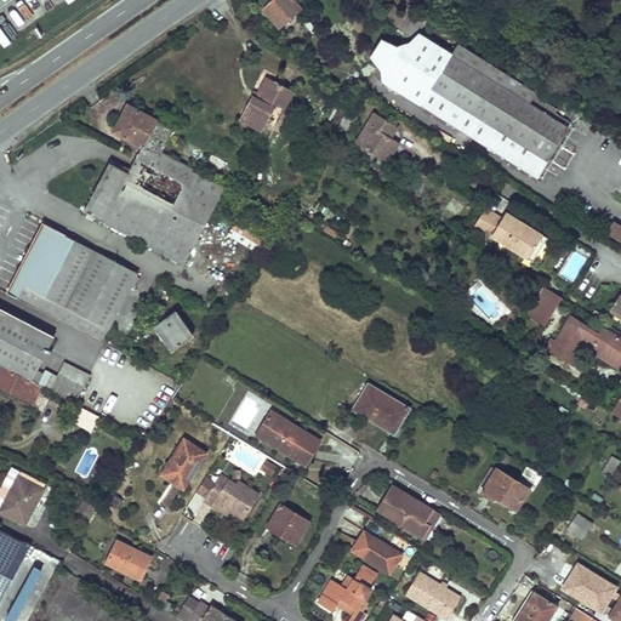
[(275,0),(265,10),(279,28),(301,10),(291,0),(275,0)]
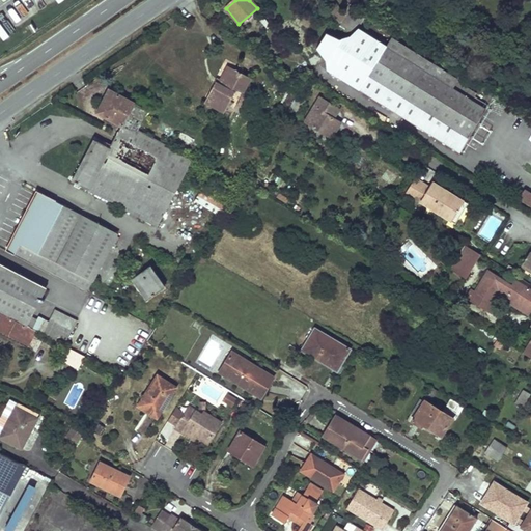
[(333,17),(340,25),(355,8),(350,5),(343,14),(340,10),(333,17)]
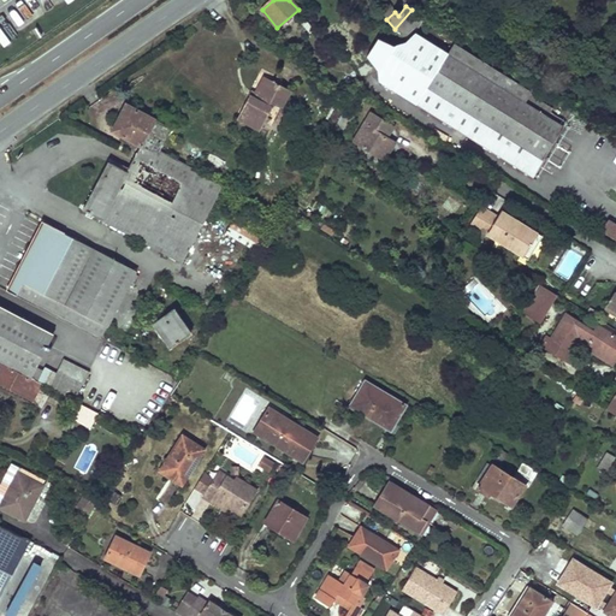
[(412,10),(406,17),(420,25),(425,17),(412,10)]
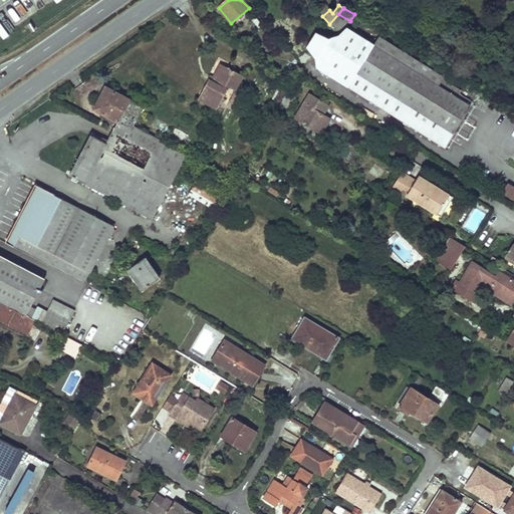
[(317,70),(443,149),(469,106),(463,102),(465,98),(439,82),(437,86),(383,53),(344,29),(350,21),(338,14),(329,24),(327,26),(339,34),(328,37),(316,34),(306,48),(314,60),(317,70)]
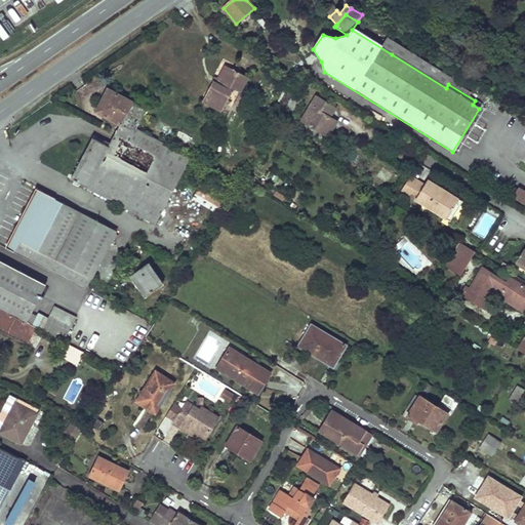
[(446,88),(448,84),(394,50),(392,54),(446,88)]
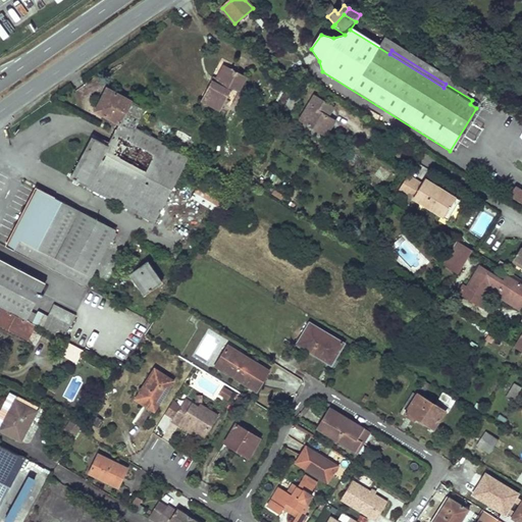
[(212,82),(202,101),(220,111),(227,100),(232,89),(239,92),(247,77),(224,66),(217,80),(215,84),(212,82)]
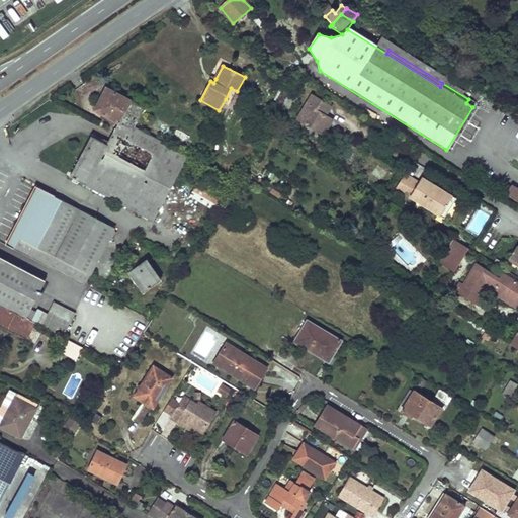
[(290,91),(279,80),(273,91),(278,94),(273,104),(281,108),(288,95),(290,91)]
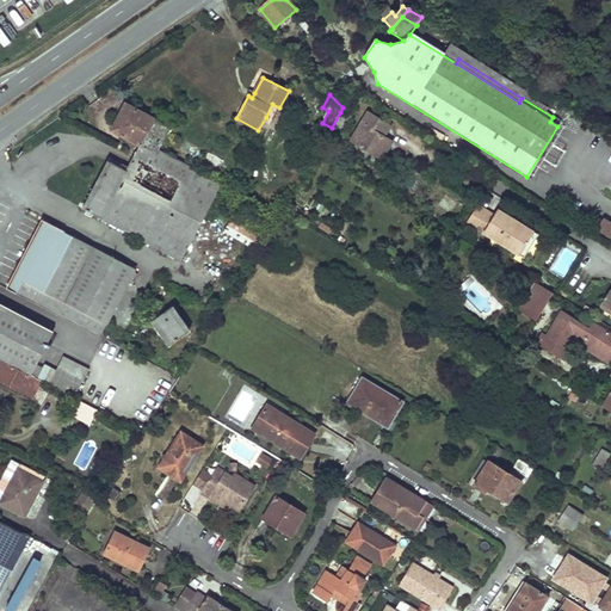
[(127,104),(112,130),(140,146),(141,147),(149,131),(165,140),(171,128),(127,104)]
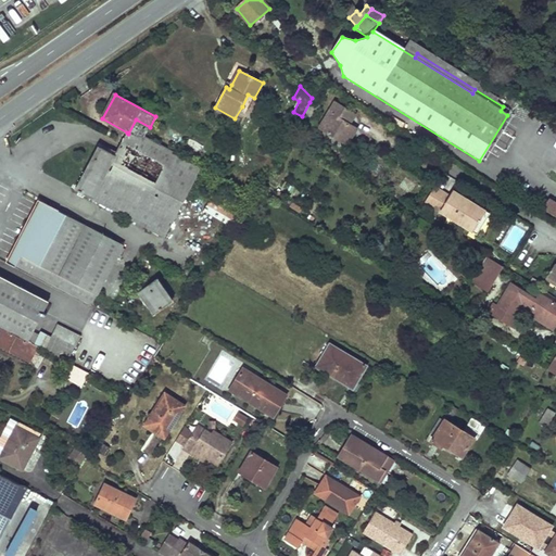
[(248,95),(242,106),(248,110),(254,98),(248,95)]
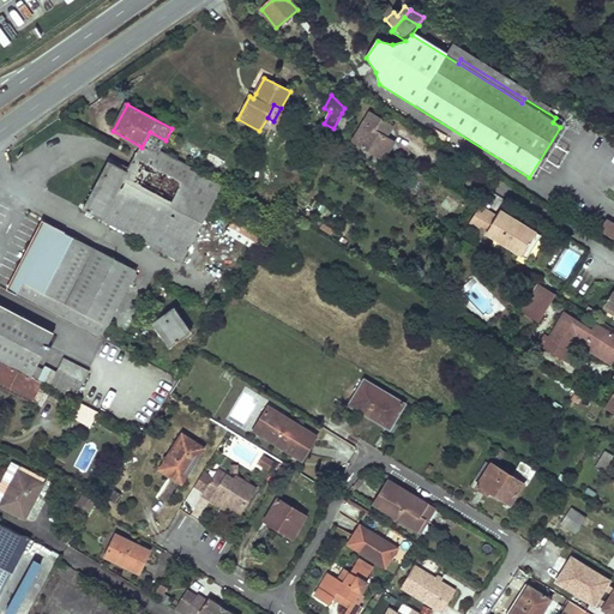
[(342,113),(333,128),(342,133),(350,116),(342,113)]
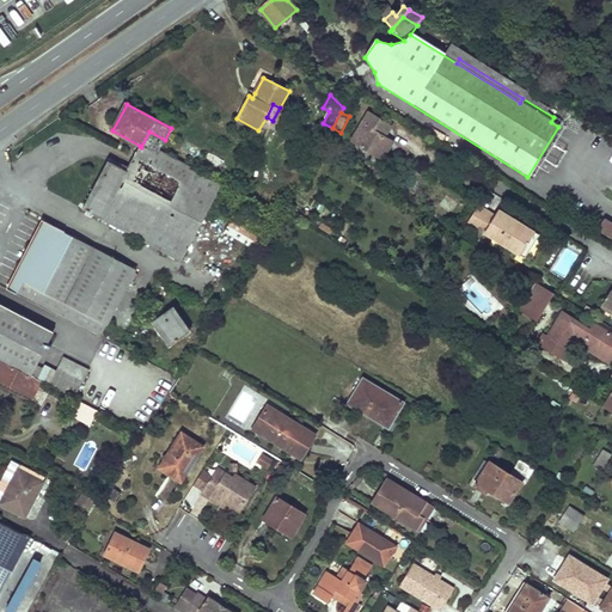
[(368,112),(352,141),(381,160),(393,141),(385,136),(391,127),(368,112)]
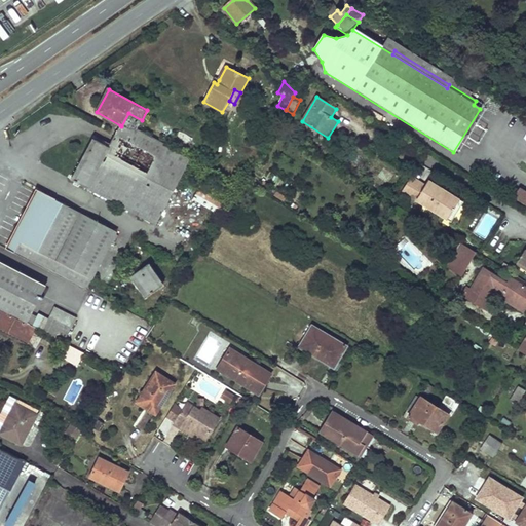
[(159,119),(154,130),(167,137),(173,125),(159,119)]
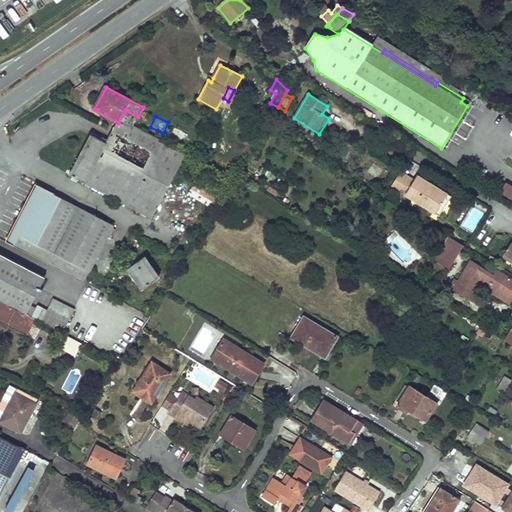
[(117,122),(113,131),(120,135),(125,127),(118,123),(117,122)]
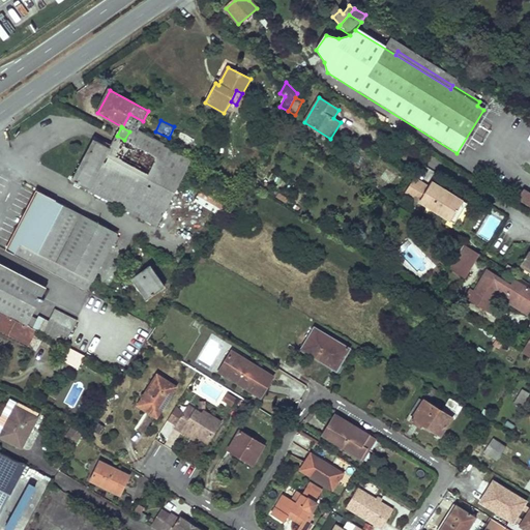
[(129,131),(124,140),(130,143),(138,130),(131,127),(129,131)]
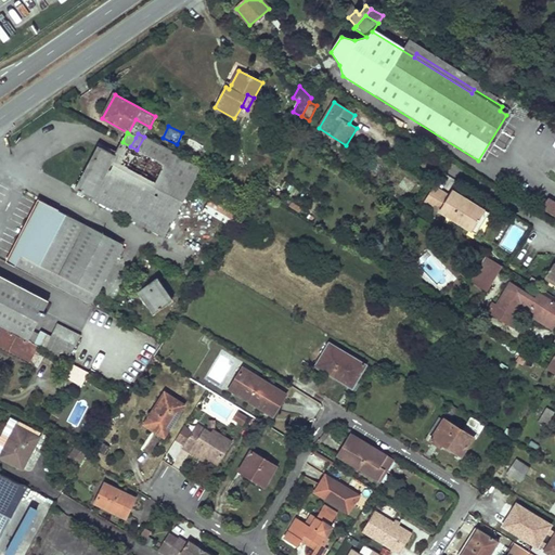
[(144,137),(137,150),(166,165),(172,153),(144,137)]
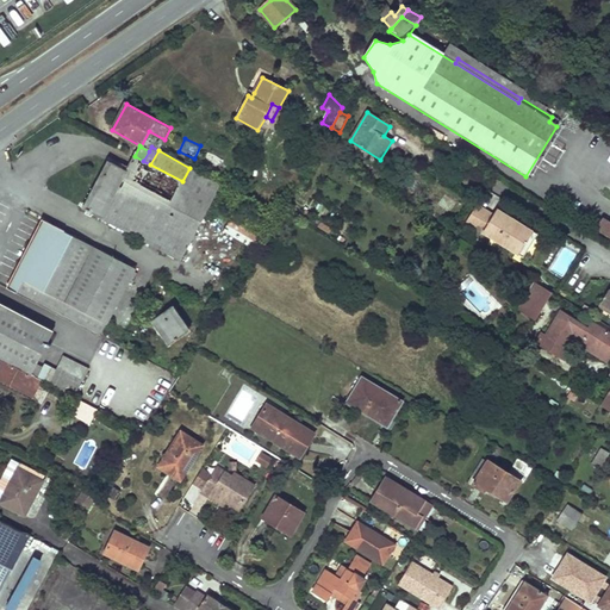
[(112,162),(86,210),(180,261),(215,198),(187,184),(182,181),(150,165),(143,161),(135,156),(129,168),(123,165),(120,167),(112,162)]
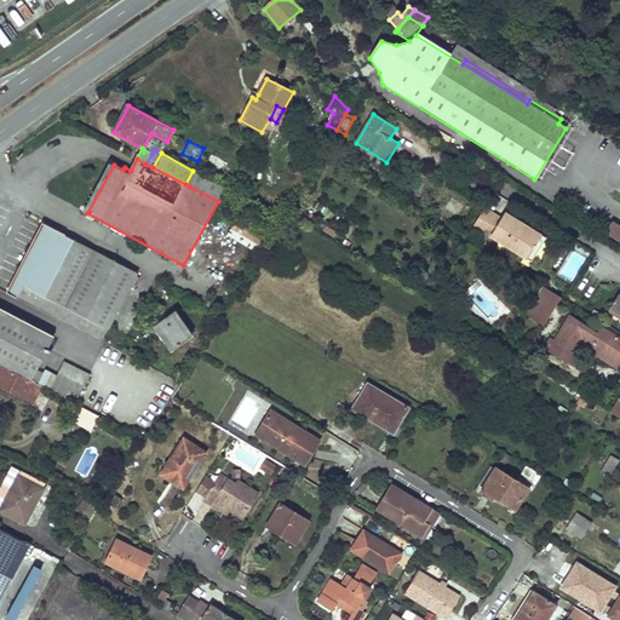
[(193,171),(185,184),(190,187),(197,174),(193,171)]
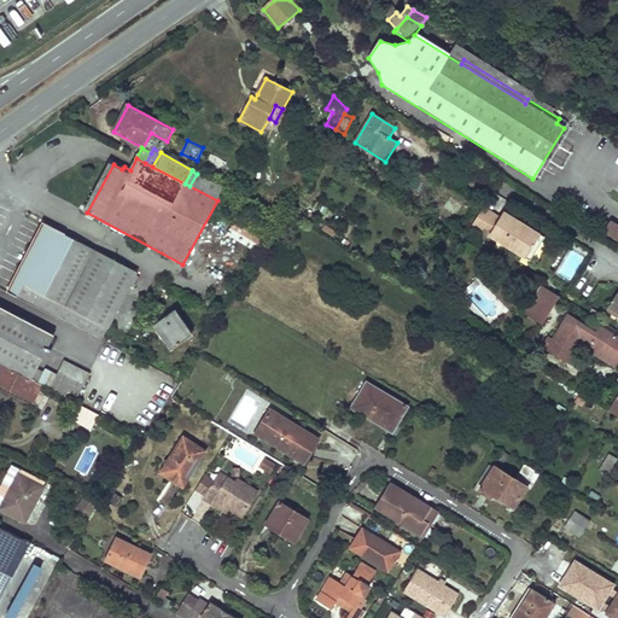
[(197,174),(190,186),(217,200),(223,188),(197,174)]
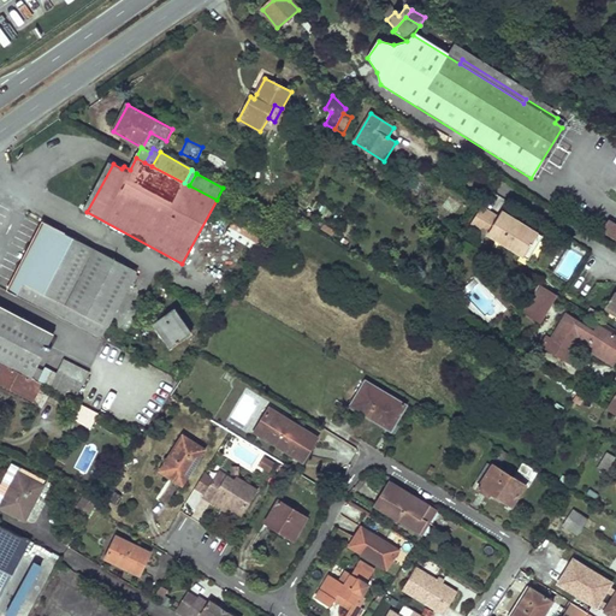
[(483,211),(471,227),(521,261),(535,238),(525,230),(521,235),(517,231),(520,227),(502,215),(498,221),(483,211)]
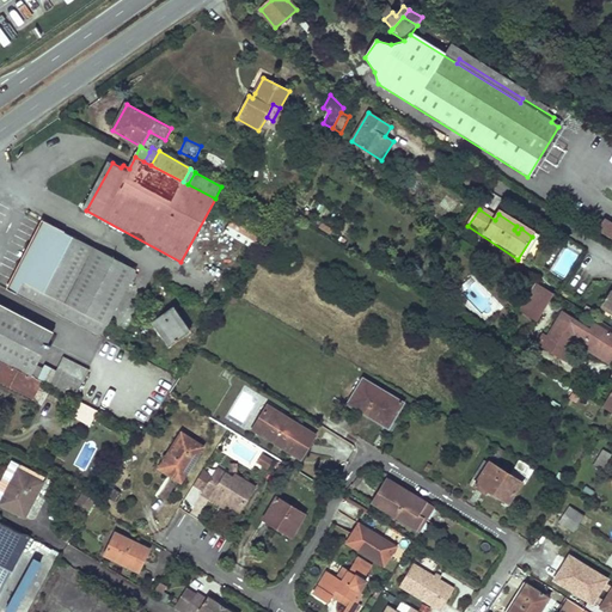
[(611,224),(605,220),(599,232),(611,239),(611,224)]
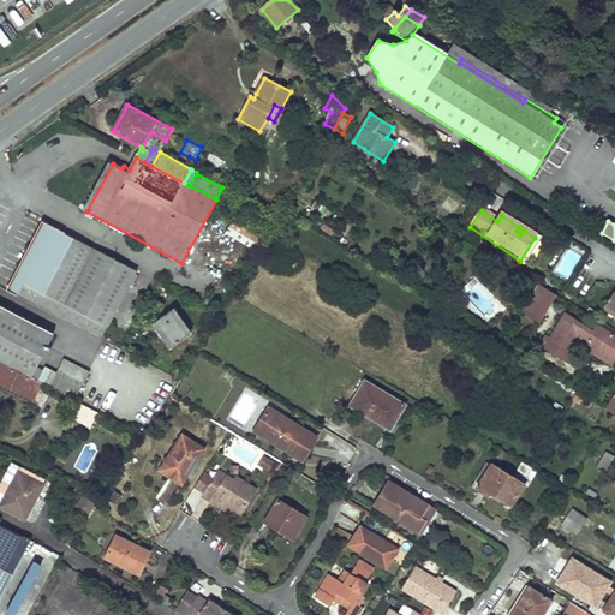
[(42,222),(6,290),(16,294),(52,227),(42,222)]
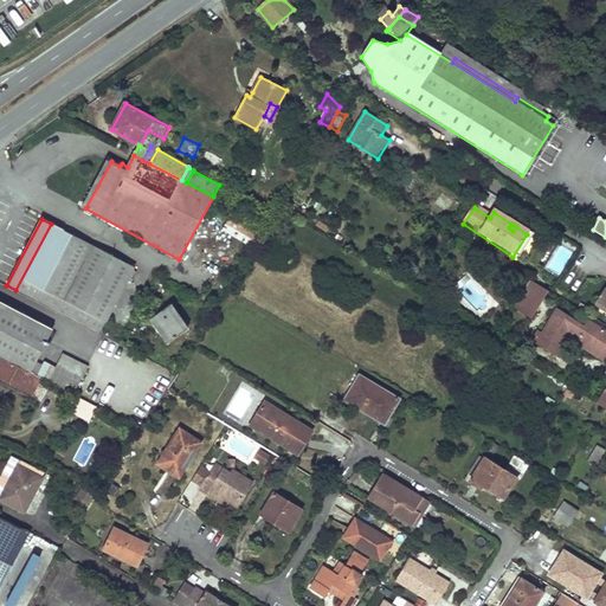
[(135,268),(51,224),(15,290),(100,334),(128,281),(133,272),(133,270),(135,268)]
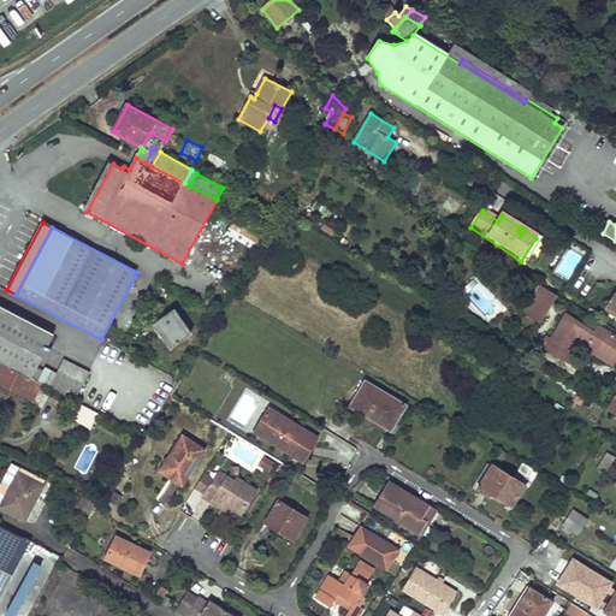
[(535,238),(521,261),(527,265),(542,242),(535,238)]
